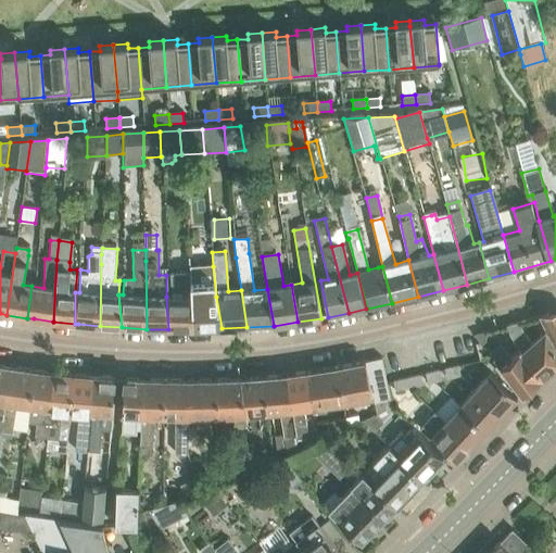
[(213,266),(189,267),(189,274),(193,329),(222,328),(216,297),(213,266)]
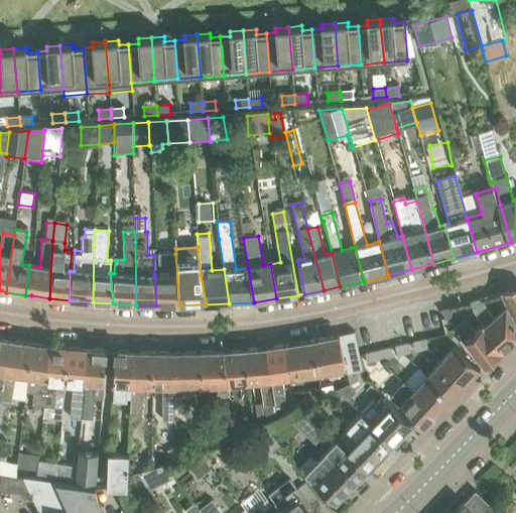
[(158,275),(154,275),(156,305),(179,305),(175,254),(158,254),(158,275)]
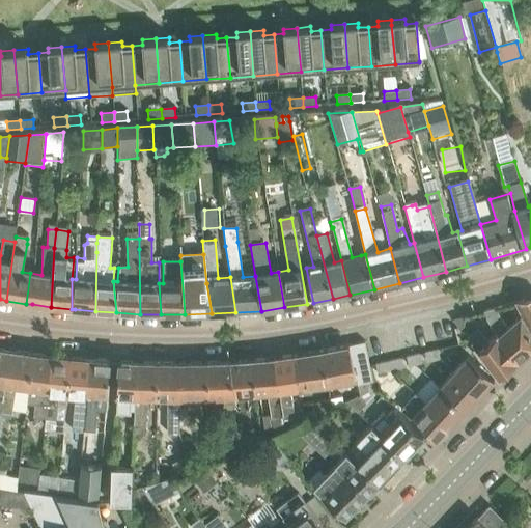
[(530,299),(515,304),(530,332),(530,299)]
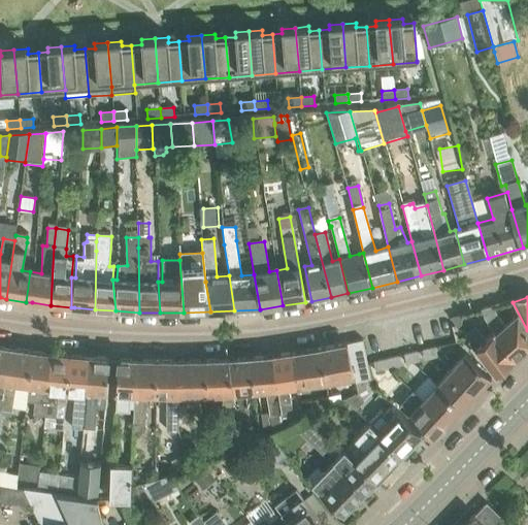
[(492,307),(481,310),(487,324),(494,333),(514,360),(527,348),(527,335),(518,316),(504,327),(499,320),(492,307)]
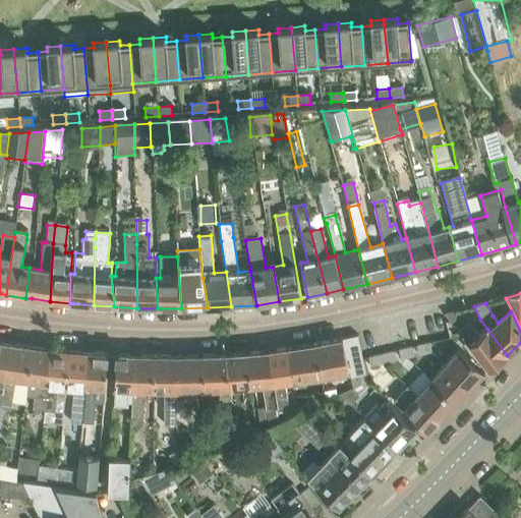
[(456,311),(445,315),(453,325),(456,323),(457,314),(456,311)]
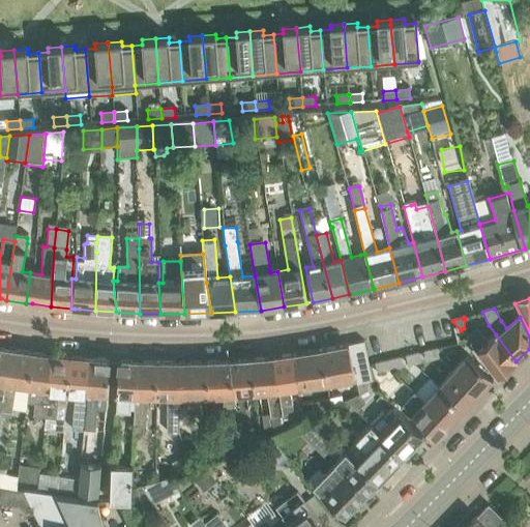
[(466,338),(496,377),(497,378),(516,361),(496,334),(487,342),(476,329),(466,338)]
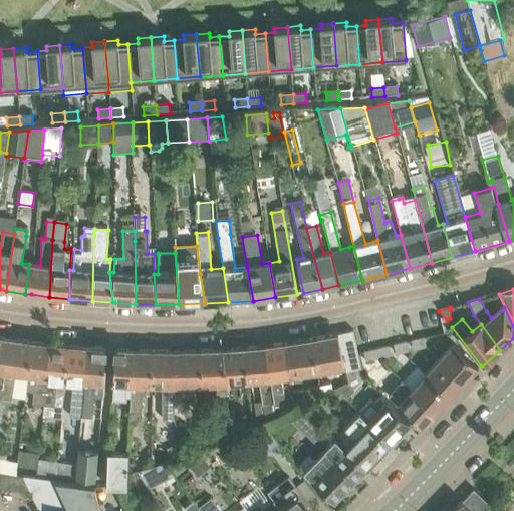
[(352,331),(337,334),(344,367),(345,373),(355,371),(360,369),(357,355),(352,331)]
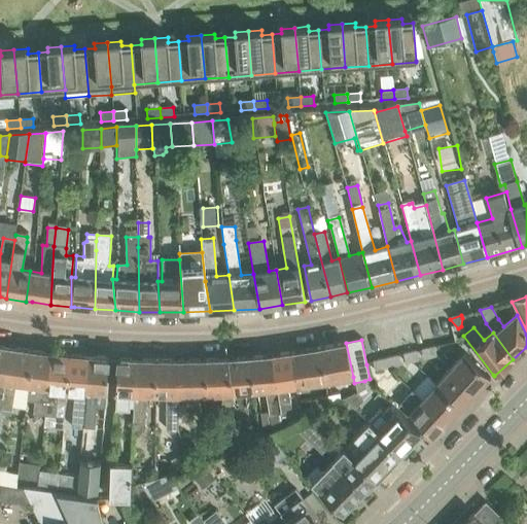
[(325,383),(353,377),(346,343),(320,349),(318,349),(325,383)]
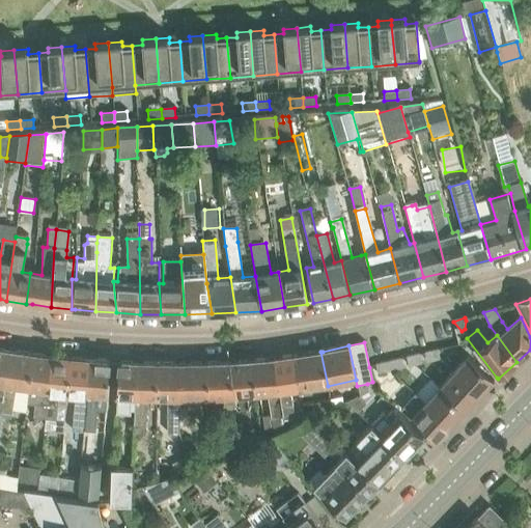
[(9,351),(0,350),(0,413),(5,385),(9,351)]
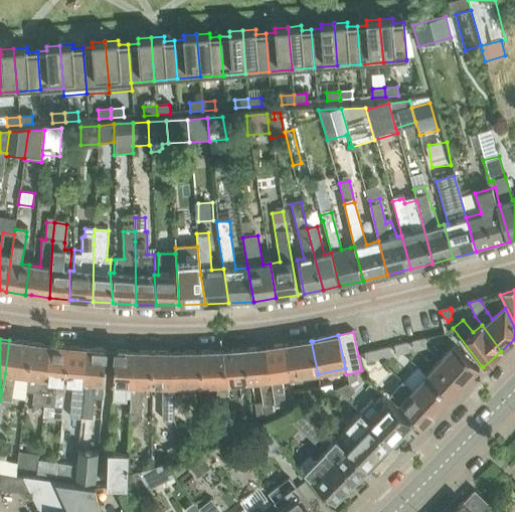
[(5,373),(0,400),(11,402),(12,398),(24,399),(25,393),(27,376),(29,343),(9,340),(5,373)]
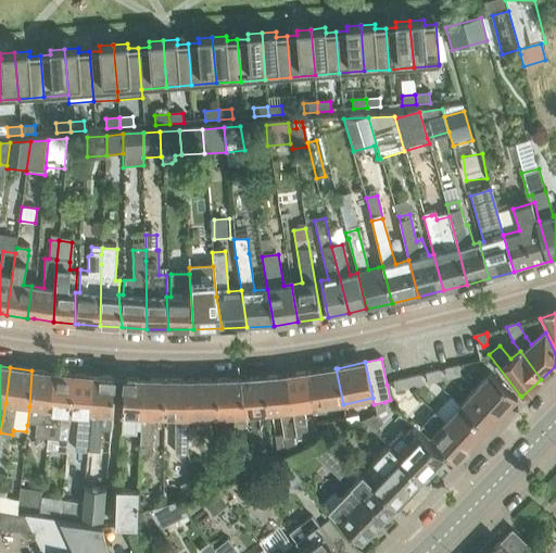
[(460,377),(458,367),(444,371),(446,380),(460,377)]
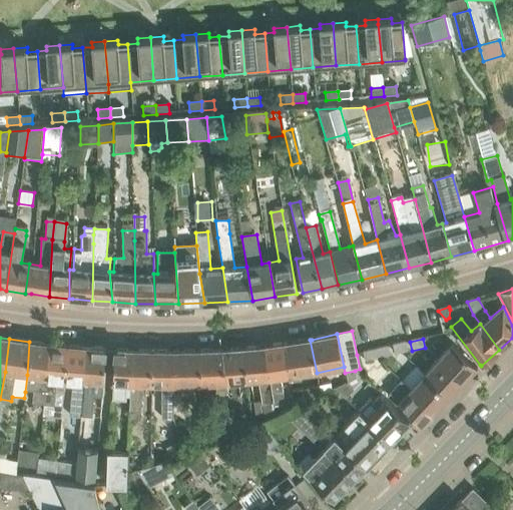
[(284,344),(289,377),(317,373),(310,340),(308,340),(284,344)]
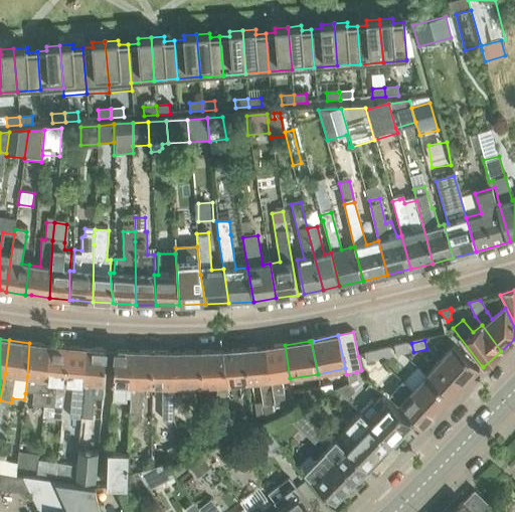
[(48,346),(29,343),(27,376),(25,393),(33,394),(32,405),(43,406),(46,379),(48,346)]
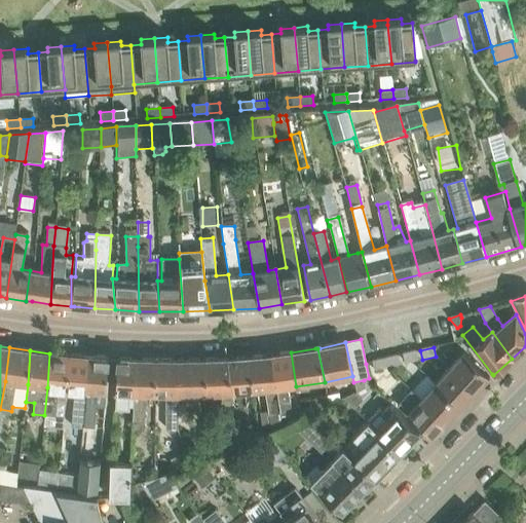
[(415,351),(403,355),(405,364),(417,361),(415,351)]
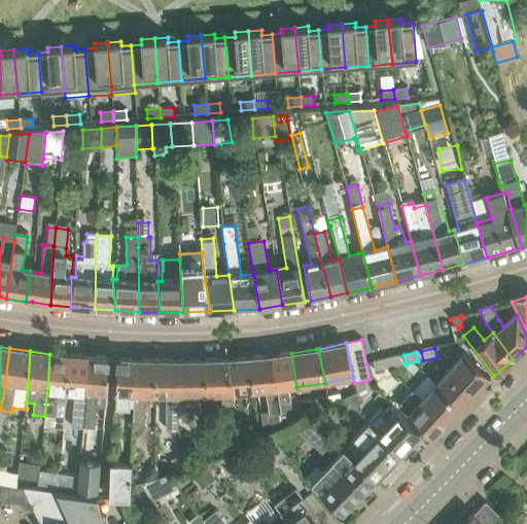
[(291,353),(271,356),(277,389),(281,414),(291,409),(288,388),(296,387),(291,353)]
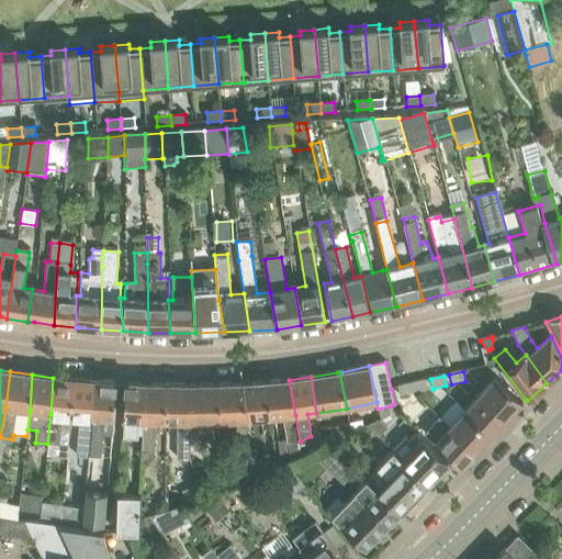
[(74,380),(53,378),(51,414),(47,444),(59,445),(60,431),(70,431),(71,416),(74,380)]
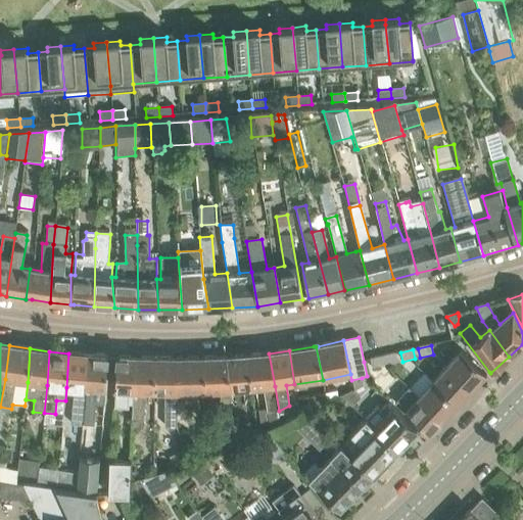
[(462,351),(446,367),(472,390),(486,374),(462,351)]
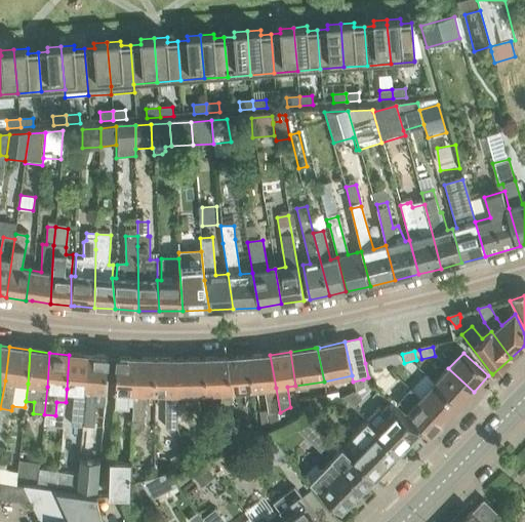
[(88,356),(69,355),(67,389),(74,389),(72,416),(71,427),(83,428),(84,417),(88,356)]
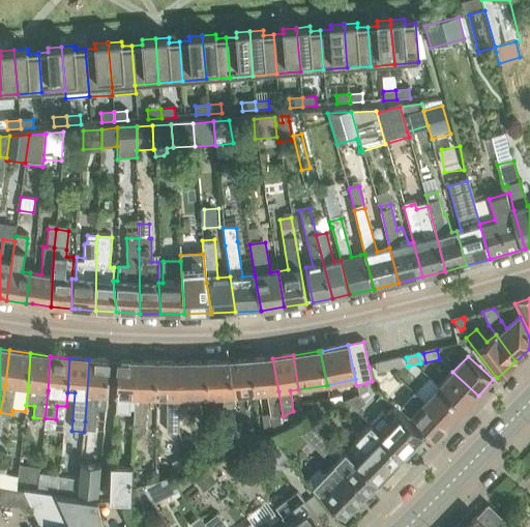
[(278,391),(272,358),(253,360),(258,393),(267,392),(271,416),(273,432),(284,427),(283,416),(278,391)]
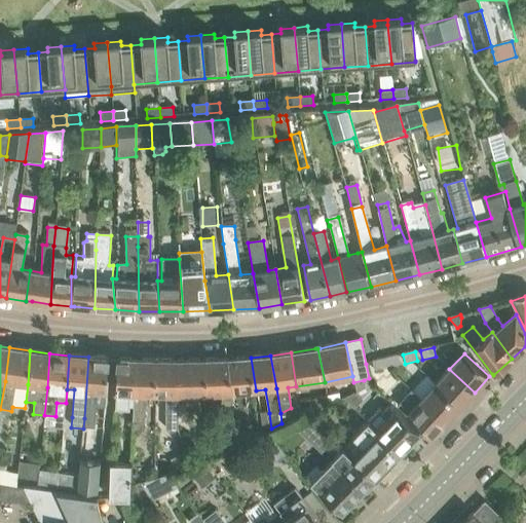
[(398,356),(384,359),(387,368),(400,365),(398,356)]
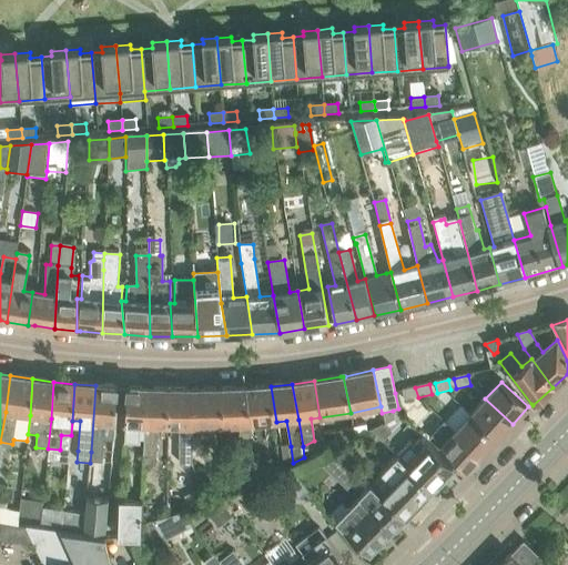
[(117,387),(95,385),(91,452),(103,453),(105,423),(114,424),(117,387)]
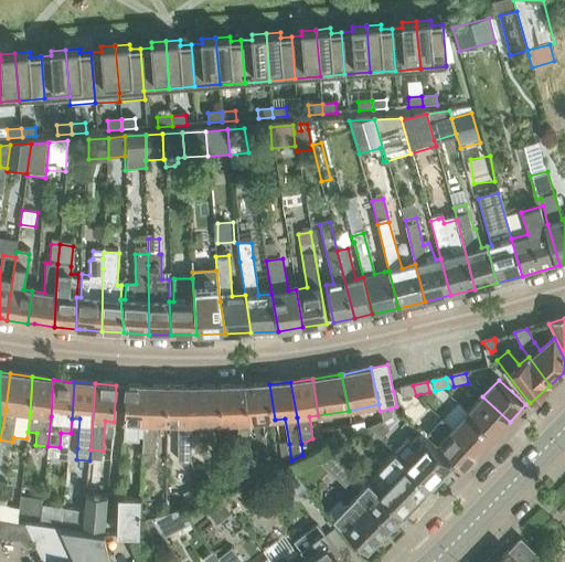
[(269,384),(244,385),(253,437),(256,452),(266,451),(264,420),(270,420),(275,420),(269,384)]
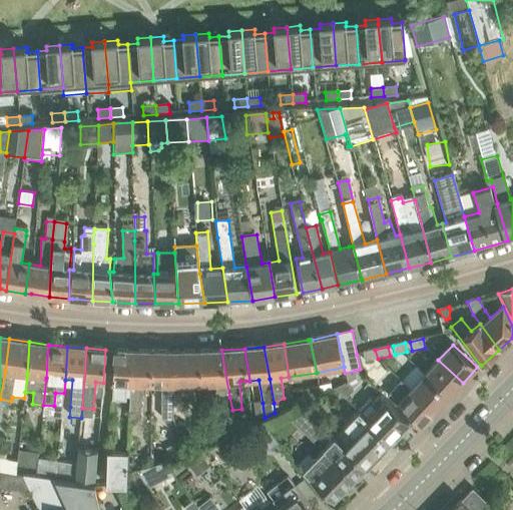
[(130,399),(133,351),(114,350),(111,402),(124,403),(124,399),(130,399)]
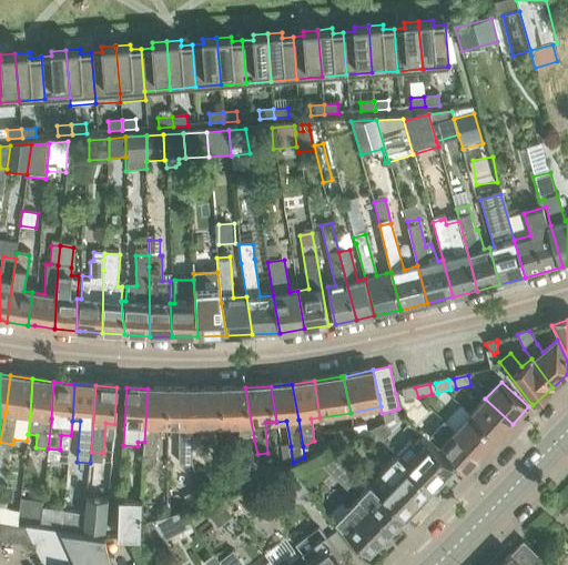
[(245,387),(220,389),(221,425),(239,424),(240,441),(254,440),(245,387)]
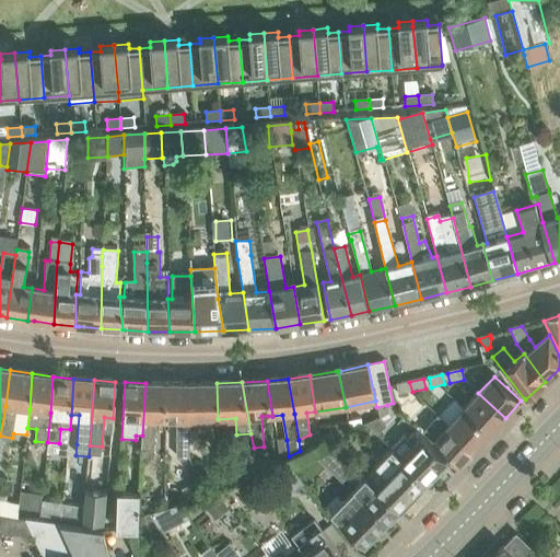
[(409,382),(396,385),(398,395),(412,392),(409,382)]
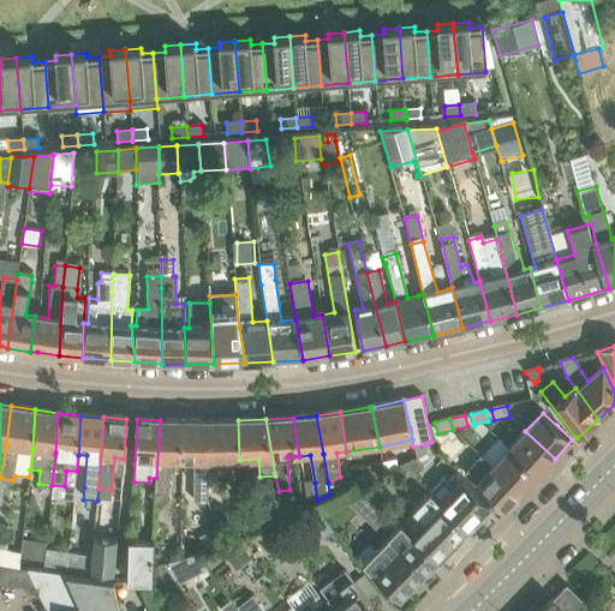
[(155,493),(155,503),(168,503),(168,495),(171,461),(180,461),(185,461),(185,421),(181,421),(167,421),(160,420),(156,478),(155,493)]
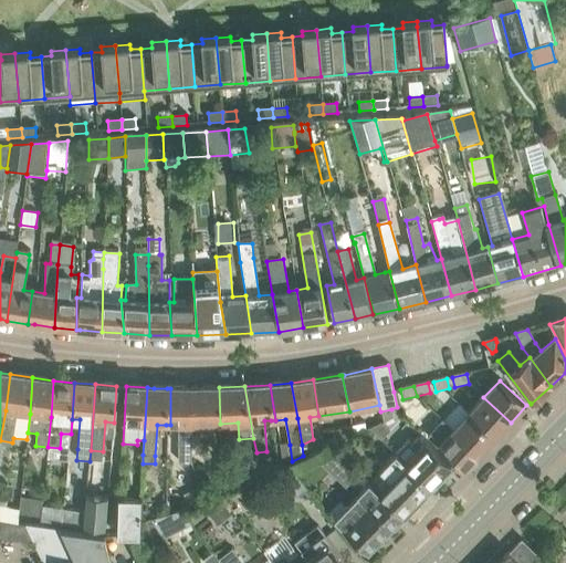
[(196,388),(189,388),(189,425),(190,425),(192,425),(217,424),(220,424),(219,387),(215,387),(196,388)]
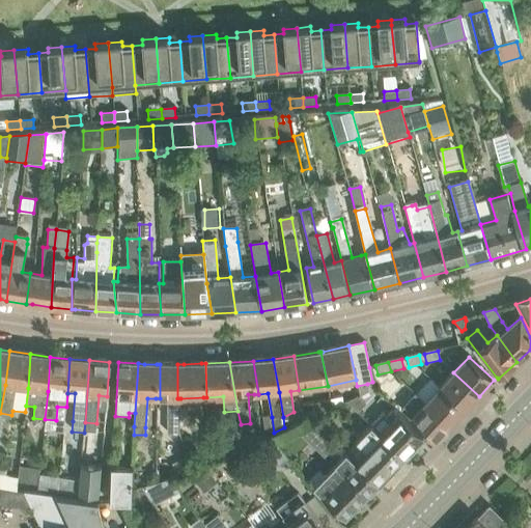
[(160,364),(160,398),(168,399),(167,435),(179,435),(179,426),(180,409),(180,398),(178,398),(177,398),(177,364),(160,364)]
